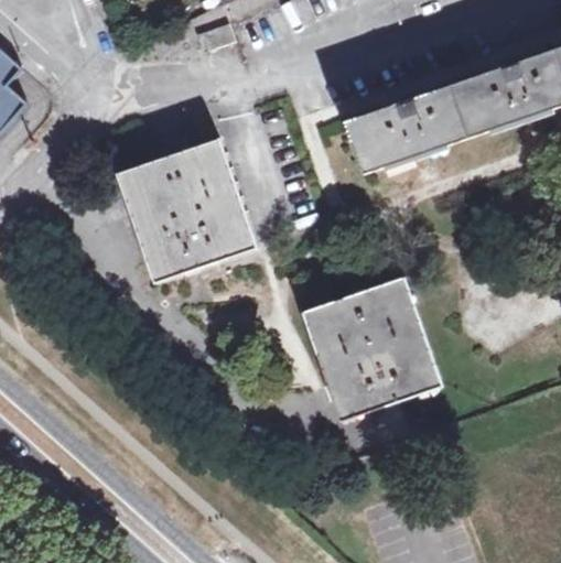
[(227,24),(197,34),(203,49),(232,40),(227,24)]
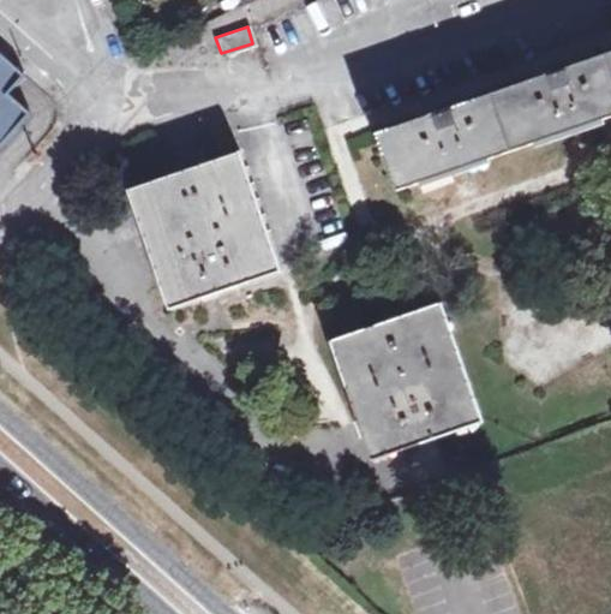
[(610,51),(376,133),(395,190),(610,114),(610,51)]
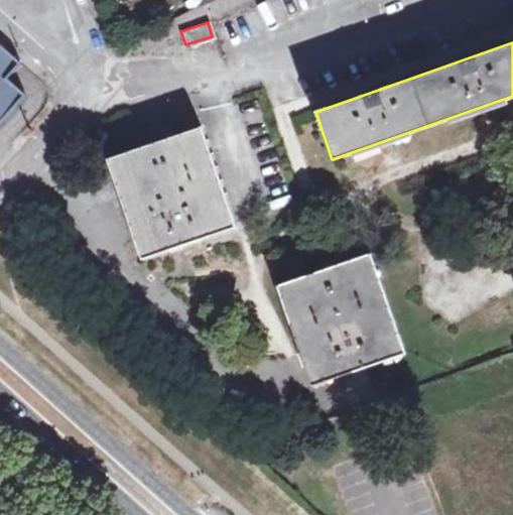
[(0,119),(3,116),(23,94),(5,78),(18,62),(0,45),(0,119)]
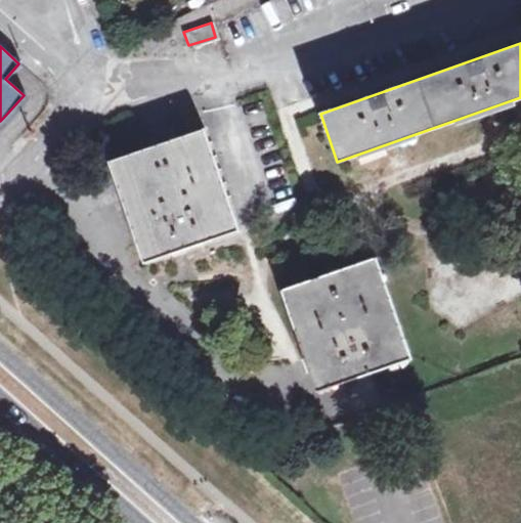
[(235,223),(203,132),(109,166),(143,266),(239,233),(235,223)]
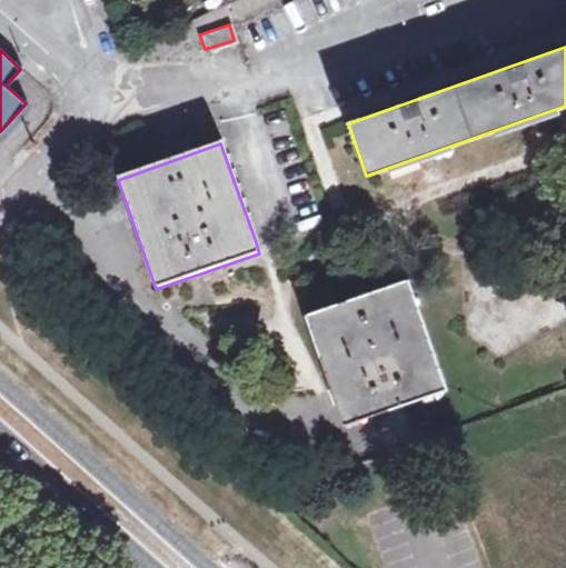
[(405,279),(303,315),(341,424),(443,388),(405,279)]
